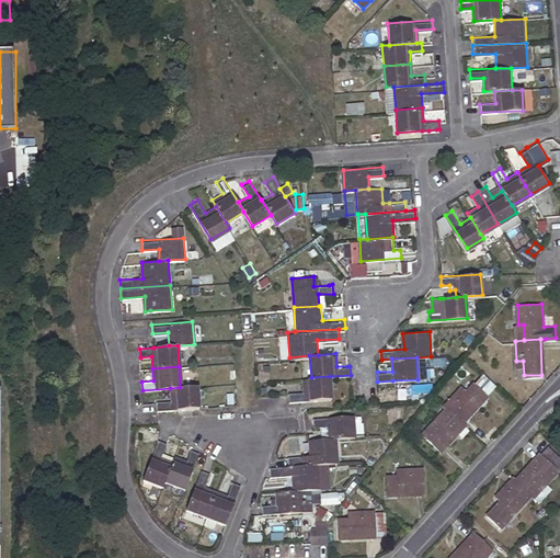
[(479,369),(469,380),(484,395),(494,384),(479,369)]
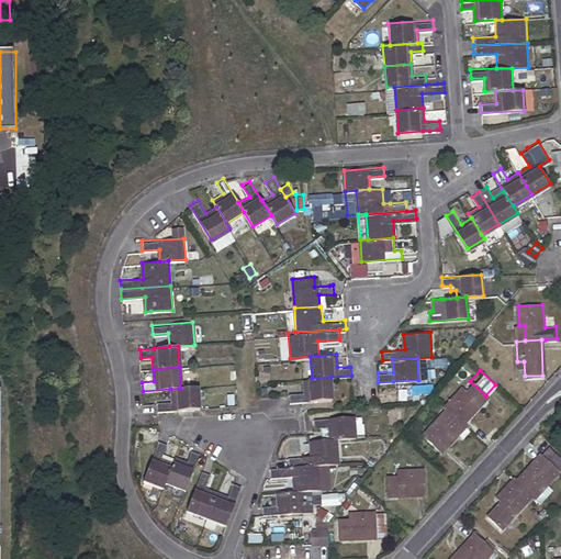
[(332,399),(331,377),(312,378),(303,378),(303,391),(289,392),(290,401),(303,400),(332,399)]
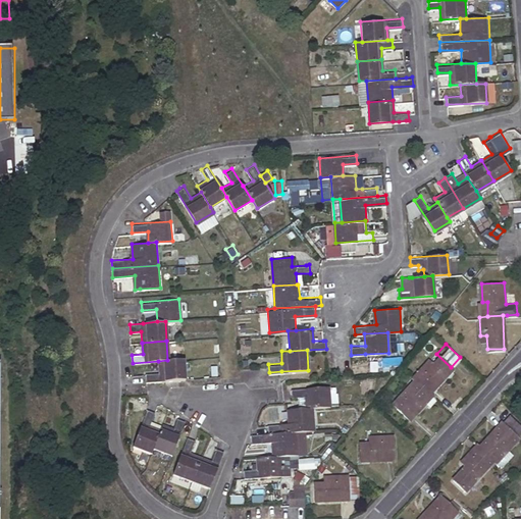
[(426,363),(413,376),(416,379),(428,391),(451,367),(436,354),(427,365),(426,363)]
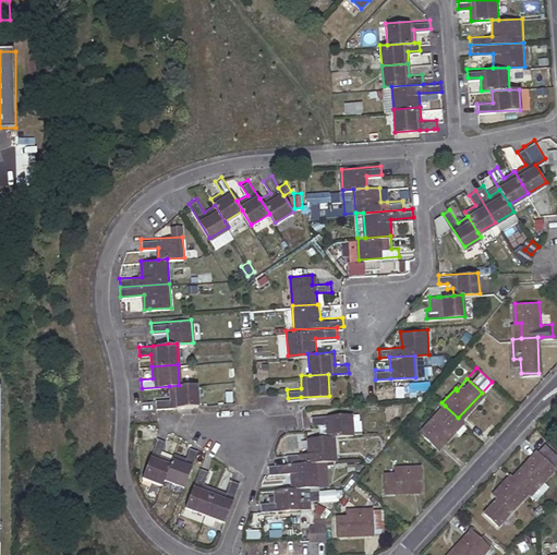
[(170,399),(156,400),(156,408),(198,405),(196,384),(179,385),(169,386),(170,399)]
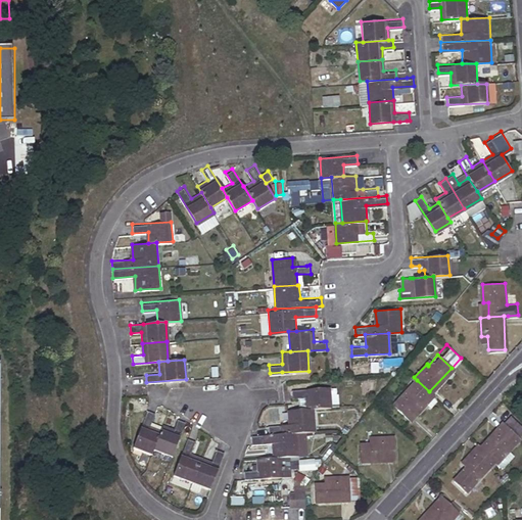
[(429,391),(417,380),(408,391),(407,389),(393,404),(410,419),(426,400),(430,395),(432,394),(429,391)]
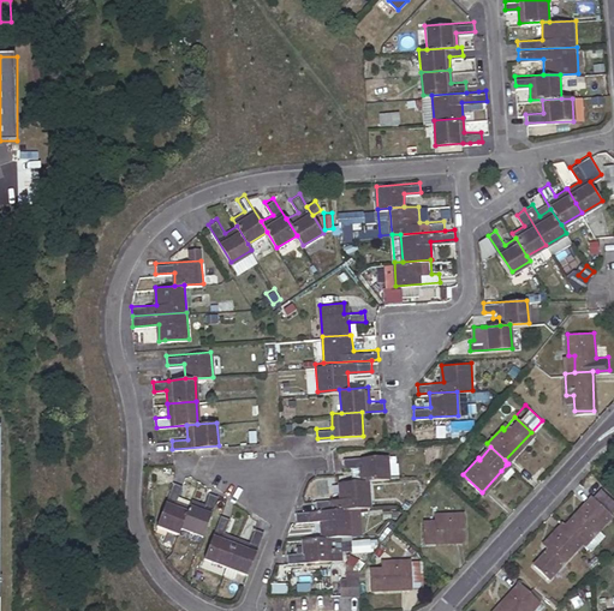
[(387,453),(344,455),(345,466),(361,465),(362,478),(368,478),(389,477),(388,463),(387,453)]
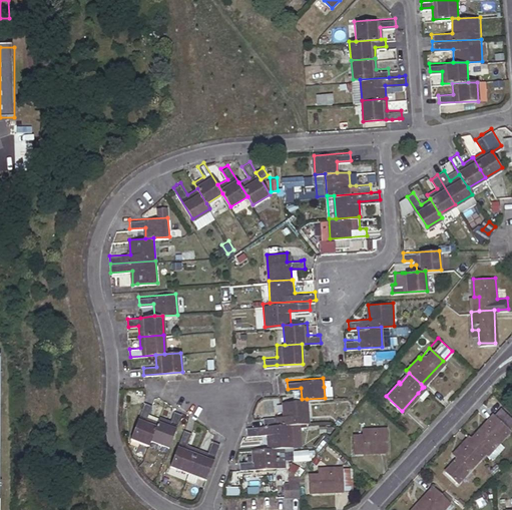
[(332,386),(324,387),(325,398),(333,397),(332,386)]
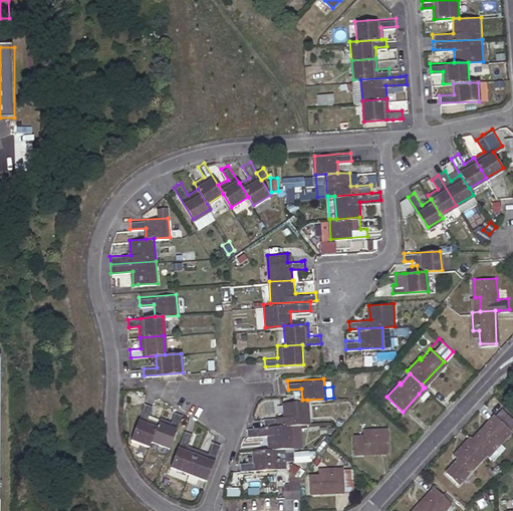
[(264,416),(265,426),(291,424),(309,422),(307,400),(302,400),(284,401),(285,415),(264,416)]
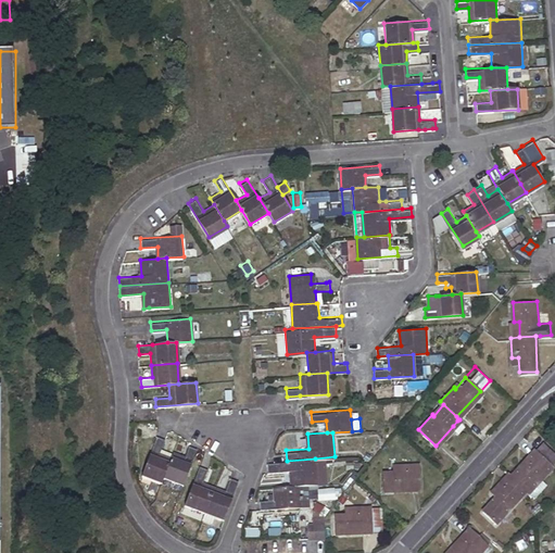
[(163,476),(169,459),(158,453),(160,449),(164,440),(156,437),(142,474),(161,481),(163,476)]
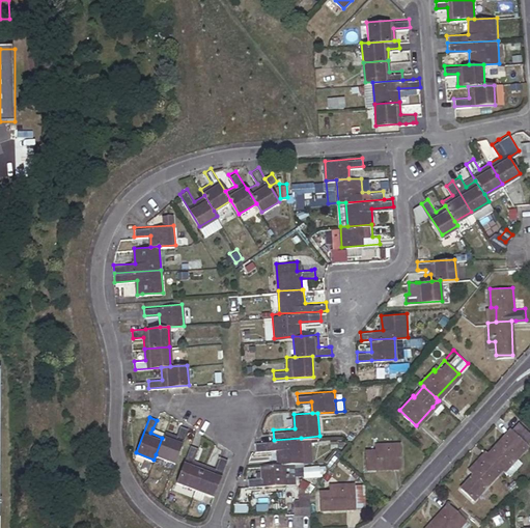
[(175,437),(164,433),(162,438),(156,454),(174,463),(188,426),(179,423),(175,437)]
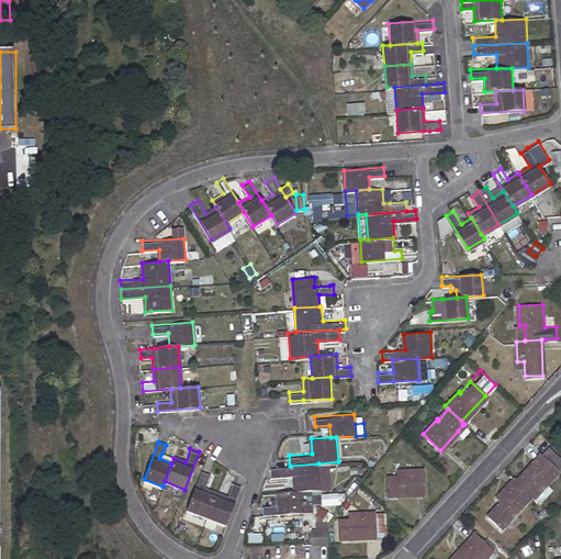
[(174,458),(161,454),(159,458),(171,464),(174,458)]
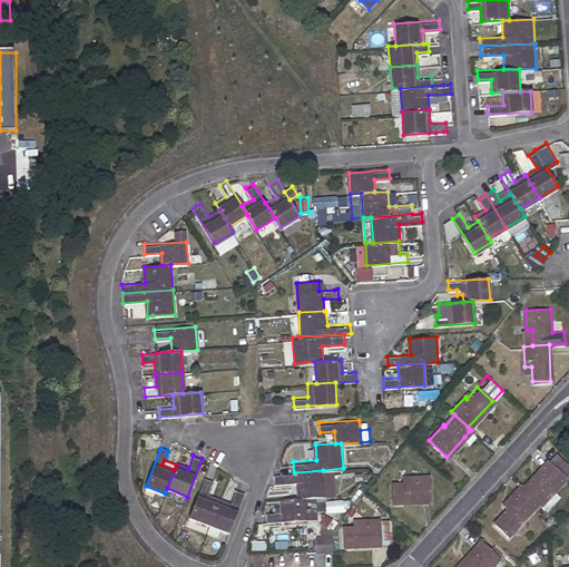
[(536,479),(527,489),(540,502),(542,505),(568,478),(549,460),(533,477),(536,479)]
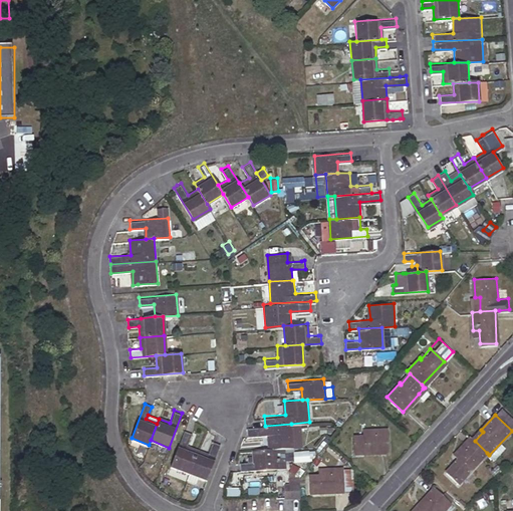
[(268,434),(269,447),(275,447),(292,446),(291,424),(265,426),(247,426),(248,436),(268,434)]
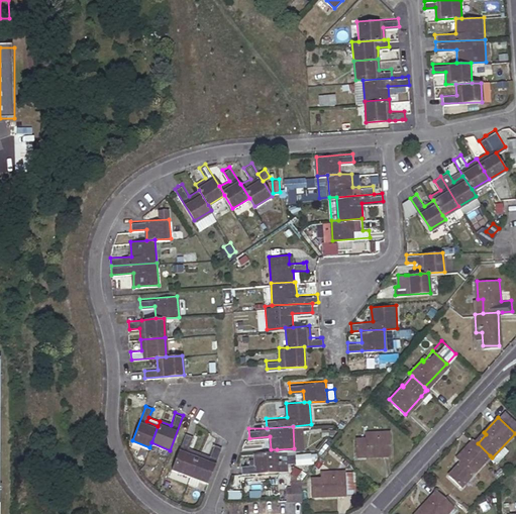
[(190,476),(198,451),(188,447),(192,434),(185,432),(172,469),(189,476),(190,476)]
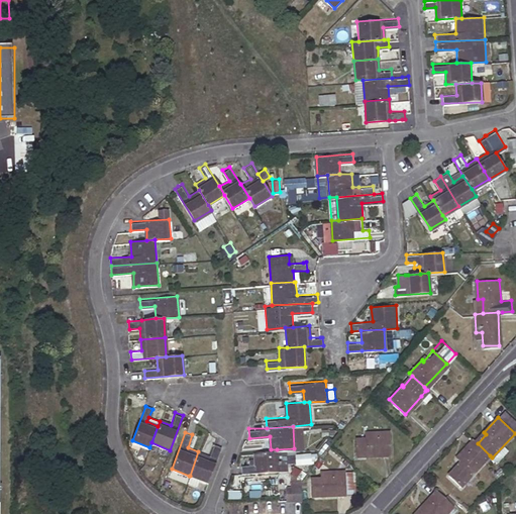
[(370,439),(357,439),(357,455),(391,455),(390,432),(370,432),(370,439)]
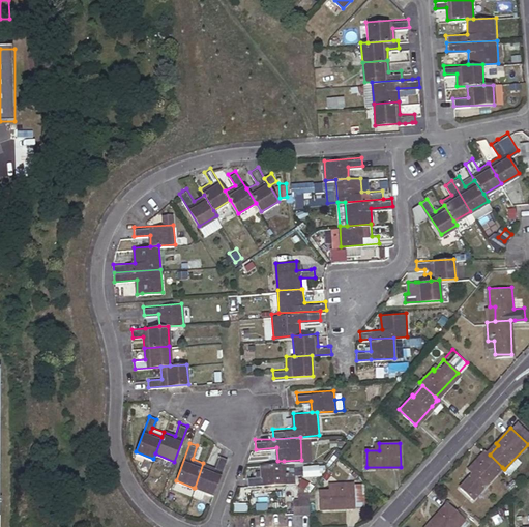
[(490,455),(486,451),(472,466),(474,468),(465,477),(479,492),(502,467),(490,455)]
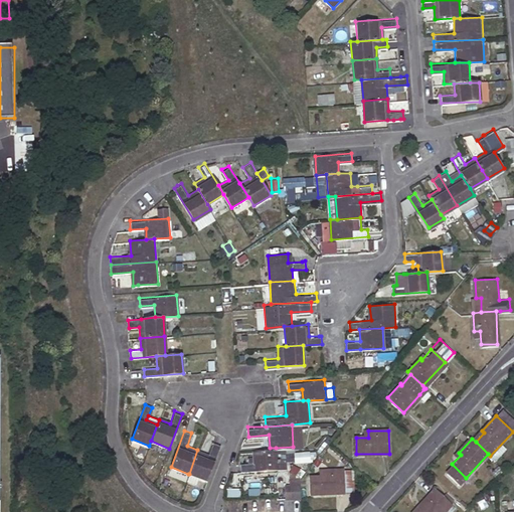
[(213,442),(208,454),(197,450),(189,474),(188,474),(207,481),(220,445),(213,442)]
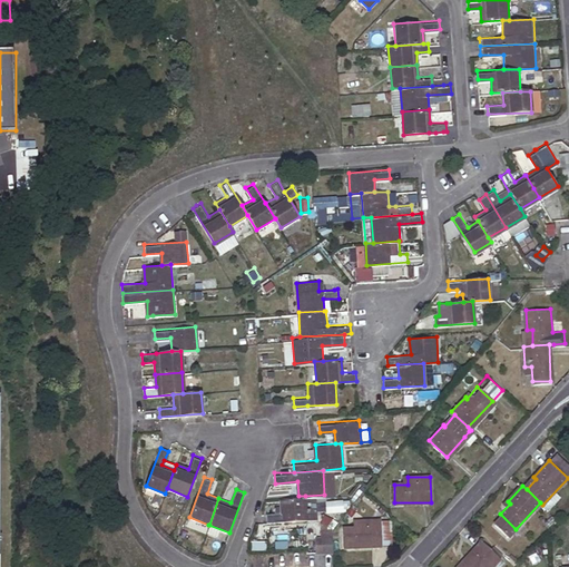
[(298,496),(281,498),(282,510),(265,511),(266,520),(307,518),(305,496),(298,496)]
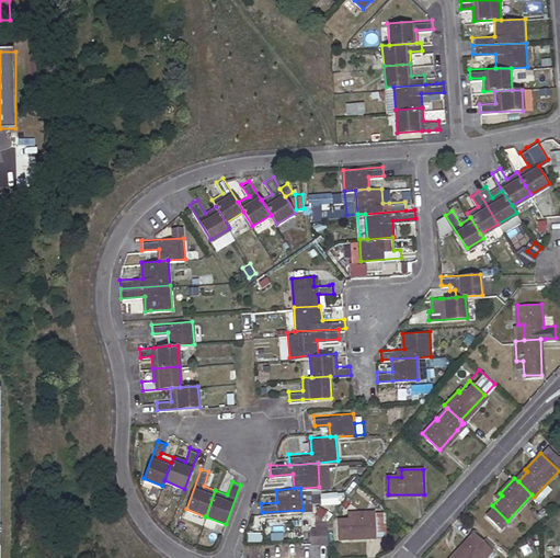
[(354,519),(339,519),(339,536),(375,536),(374,511),(354,511),(354,519)]
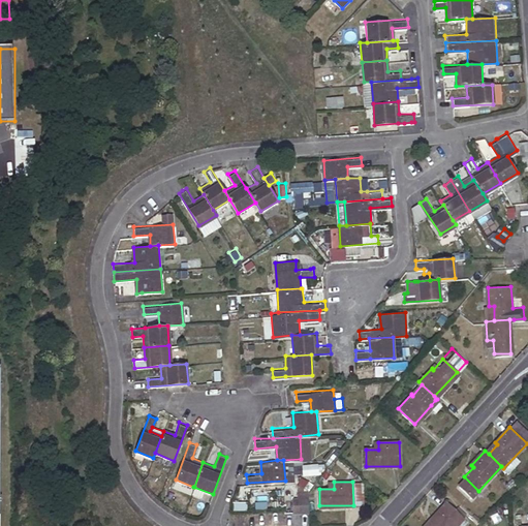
[(362,482),(352,482),(353,505),(363,504),(362,482)]
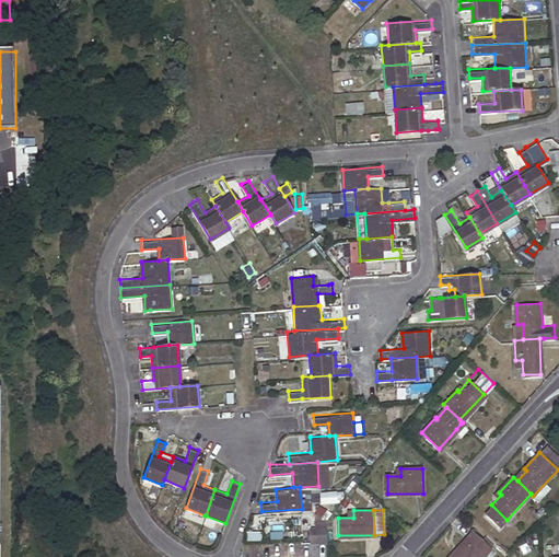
[(317,515),(318,524),(326,523),(326,515),(317,515)]
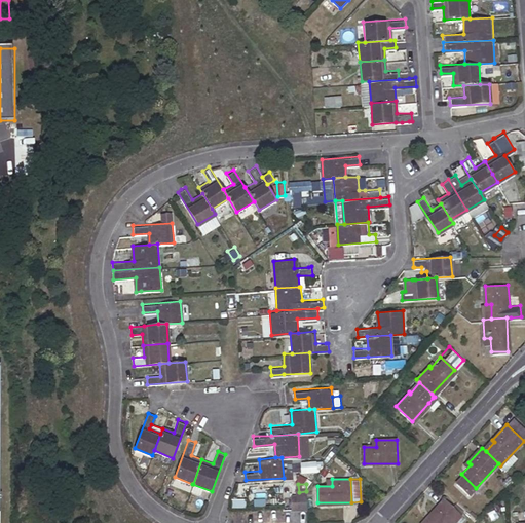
[(299,492),(290,492),(291,508),(307,507),(306,491),(299,492)]
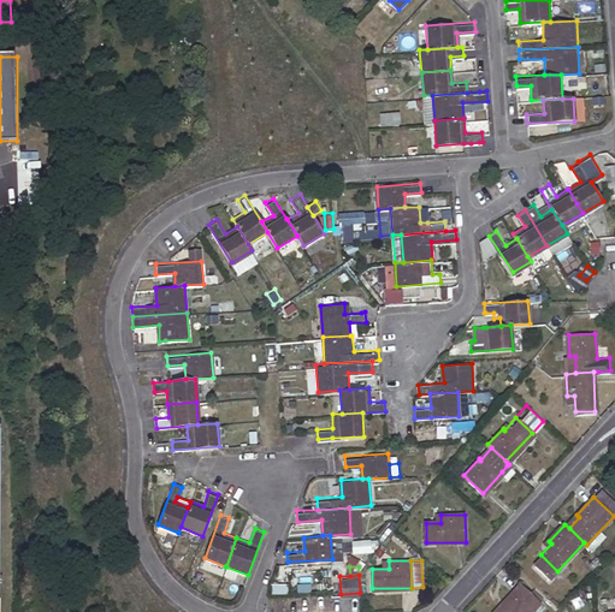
[(507,604),(498,611),(530,611),(540,602),(520,583),(504,601),(507,604)]
